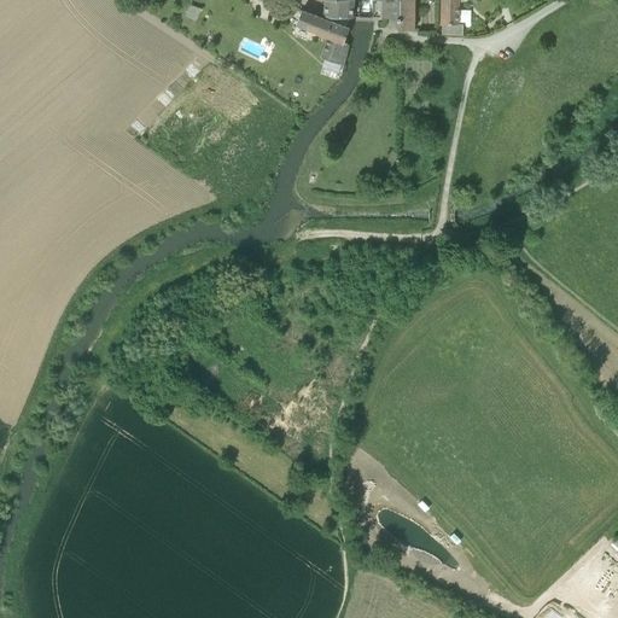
[(326,0),(325,15),(332,17),(353,17),(354,0),(326,0)]
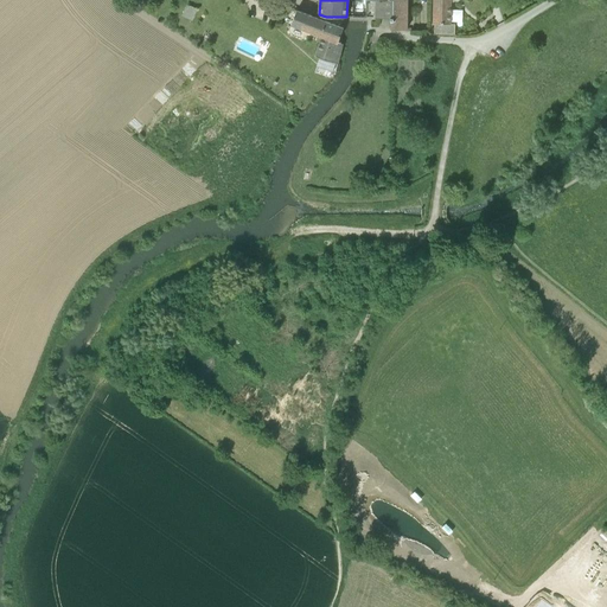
[(390,20),(391,20),(391,29),(407,30),(407,0),(375,0),(376,17),(390,18),(390,20)]
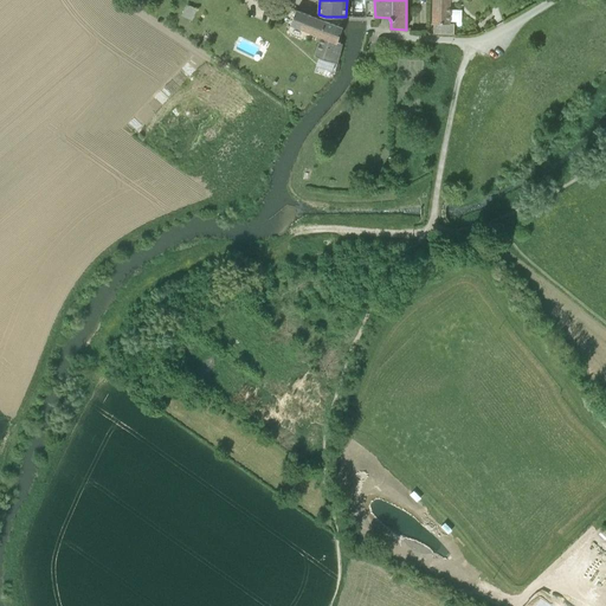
[(434,23),(433,33),(455,33),(455,24),(450,24),(450,0),(432,0),(432,23),(434,23)]
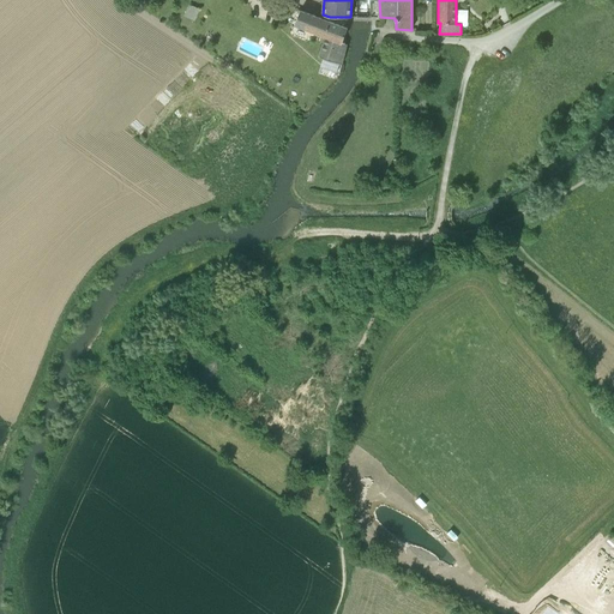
[(186,16),(197,19),(200,6),(190,2),(186,16)]
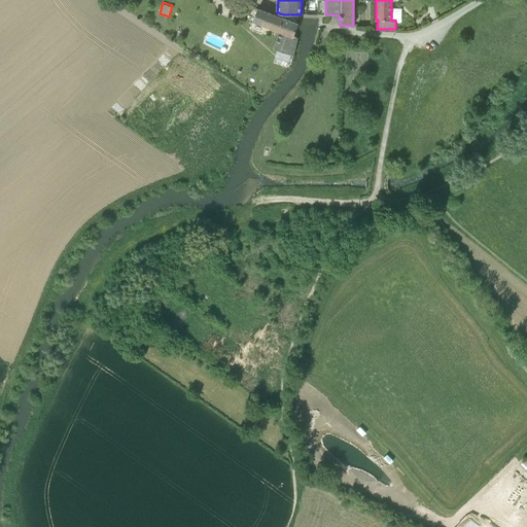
[(294,55),(294,51),(299,38),(293,36),(299,24),(291,22),(257,8),(252,22),(278,32),(273,48),(277,49),(275,59),(290,64),(293,55),(294,55)]
